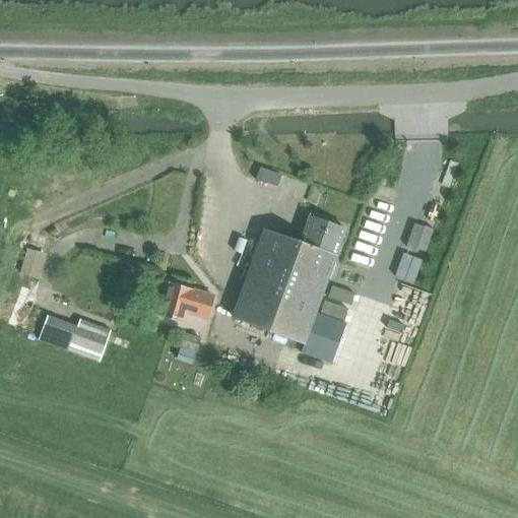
[(235,316),(306,341),(346,228),(311,214),(301,243),(264,230),(235,316)]
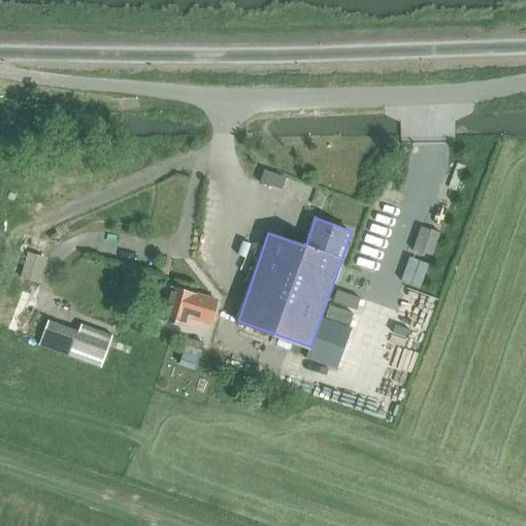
[(28,252),(21,276),(40,282),(47,257),(28,252)]
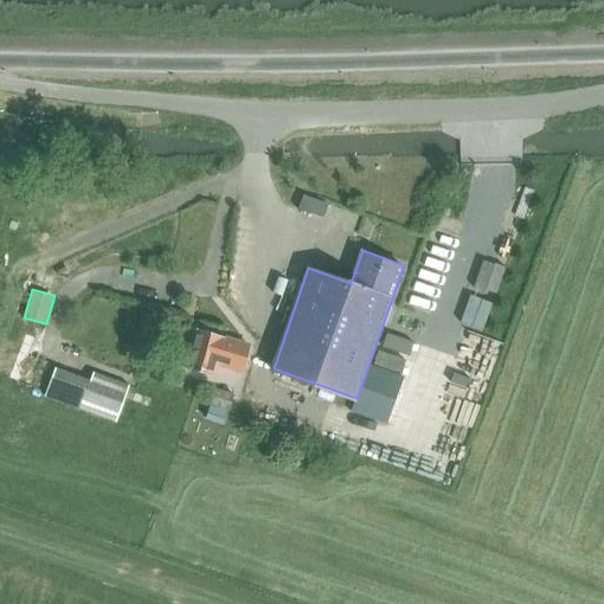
[(187,367),(217,374),(220,362),(243,370),(250,344),(197,328),(187,367)]
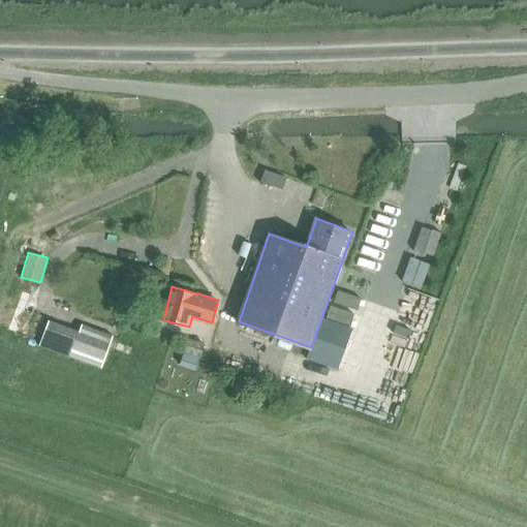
[(40,345),(102,368),(114,335),(84,323),(81,332),(50,320),(40,345)]
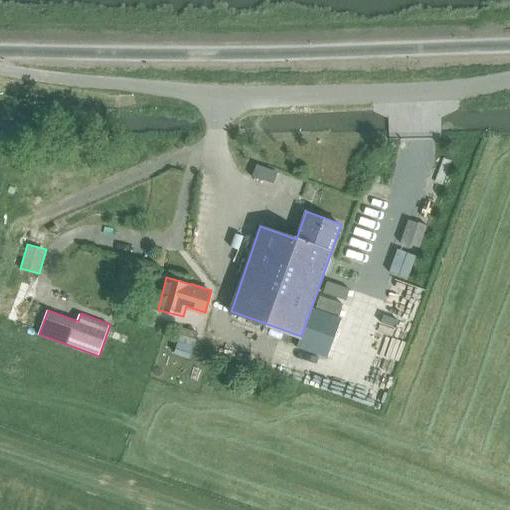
[(178,338),(195,344),(199,332),(181,326),(178,338)]
